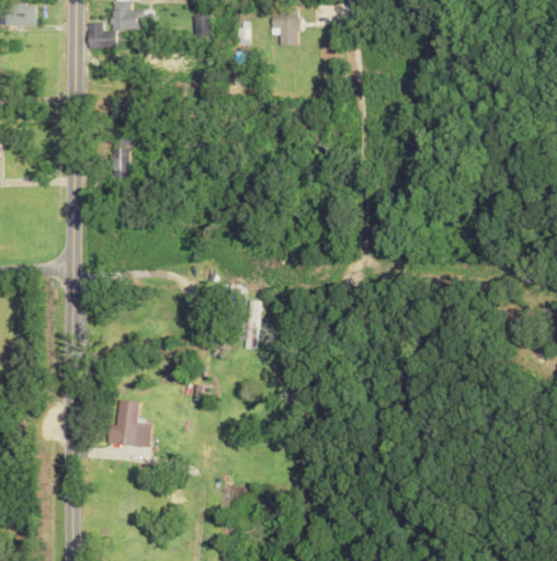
[(87,48),(113,48),(113,32),(147,31),(147,22),(148,22),(148,10),(131,11),(129,0),(112,0),(113,31),(103,31),(103,23),(87,23),(87,48)]
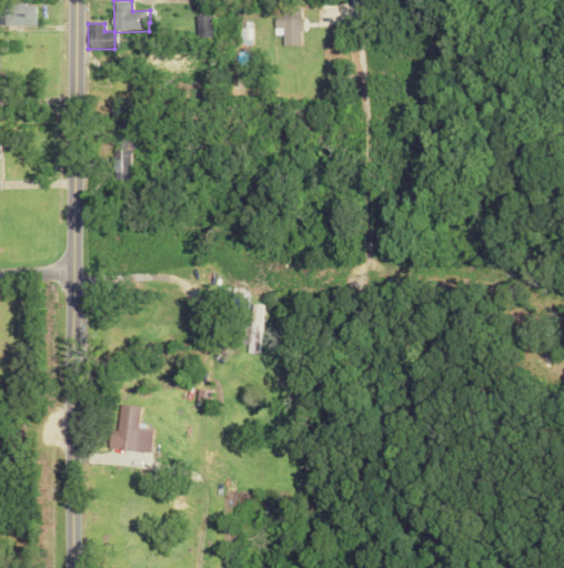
[(4,4),(3,18),(0,17),(0,26),(36,27),(37,4),(4,4)]
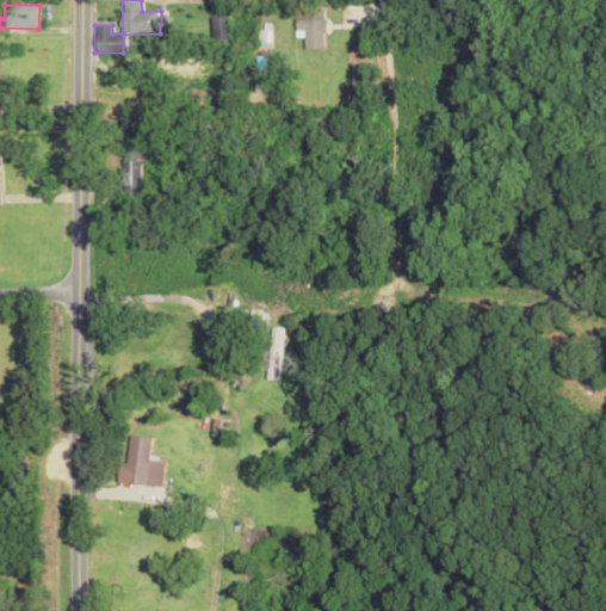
[(295,38),(303,38),(303,50),(322,49),(322,35),(326,35),(326,16),(294,17),(295,38)]
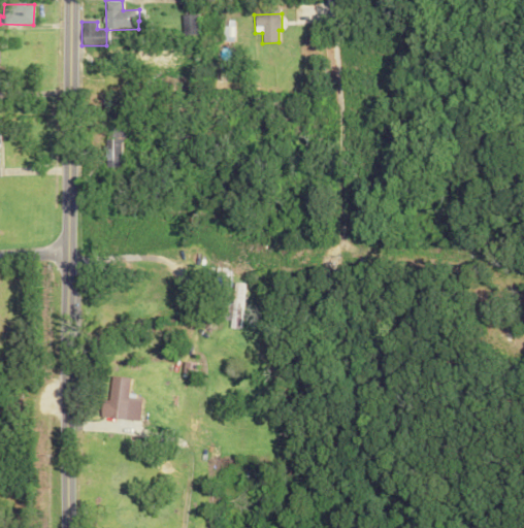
[(198,15),(182,15),(182,31),(197,31),(198,15)]
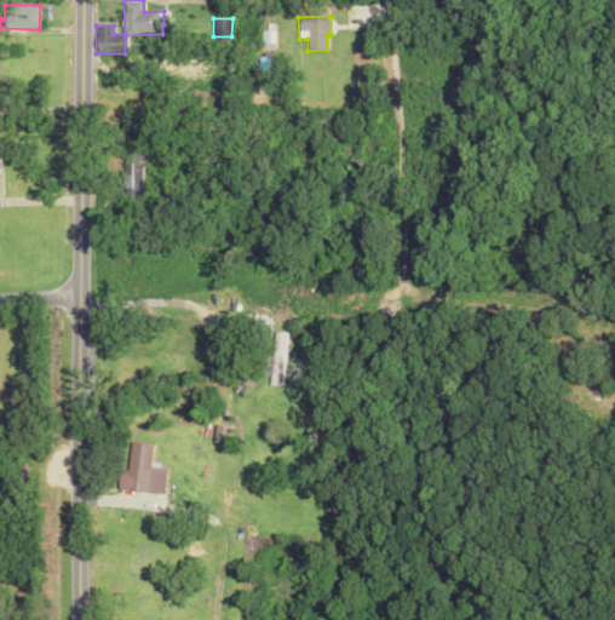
[(144,150),(124,151),(125,188),(145,188),(144,150)]
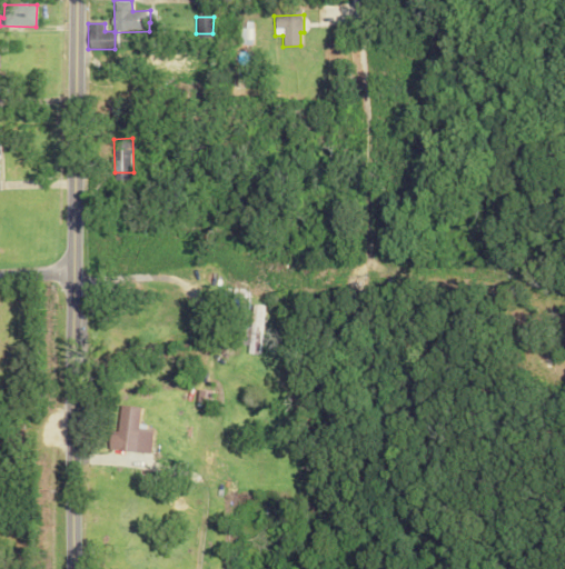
[(243,345),(250,345),(250,353),(263,353),(265,305),(254,305),(254,326),(243,326),(243,345)]
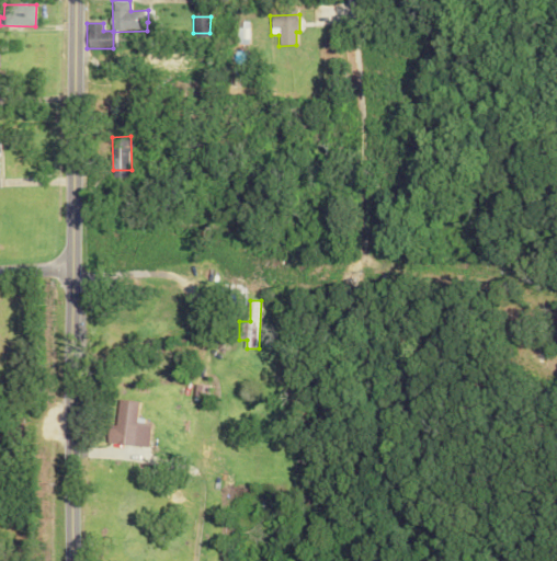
[(108,442),(149,446),(151,423),(137,422),(139,401),(120,399),(117,425),(110,424),(108,442)]
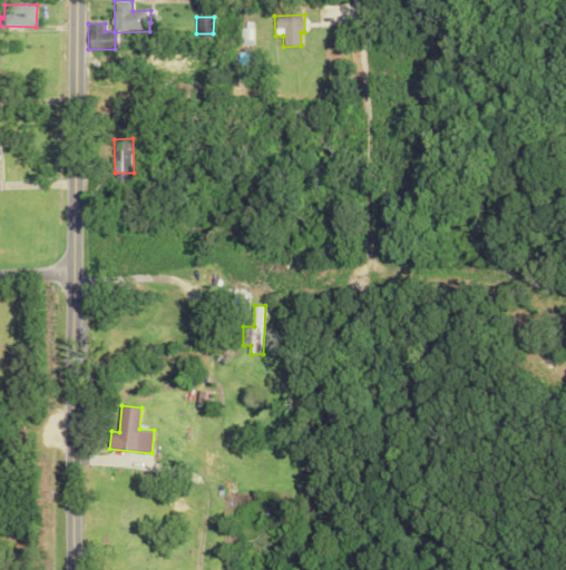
All buildings are outlined.
